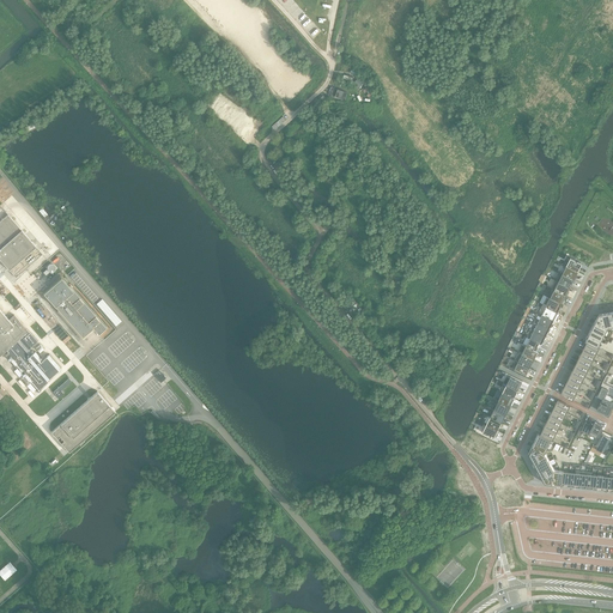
[(7,214),(0,220),(0,260),(16,278),(25,269),(42,254),(7,214)]
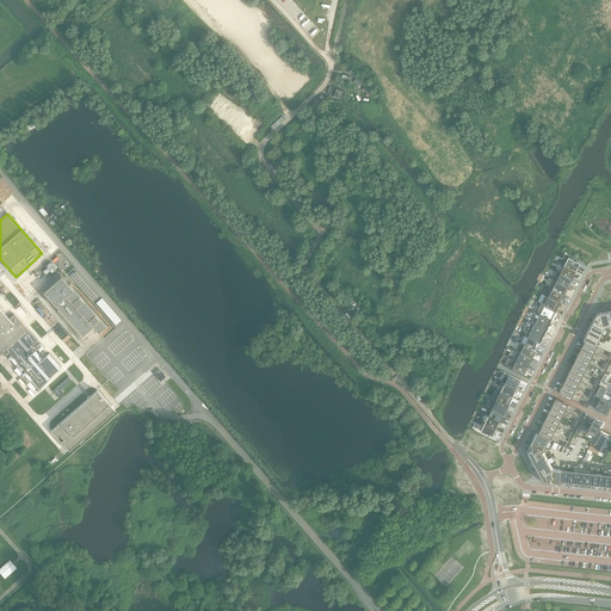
[(568,258),(565,265),(576,271),(580,263),(573,259),(574,257),(569,254),(568,258)]
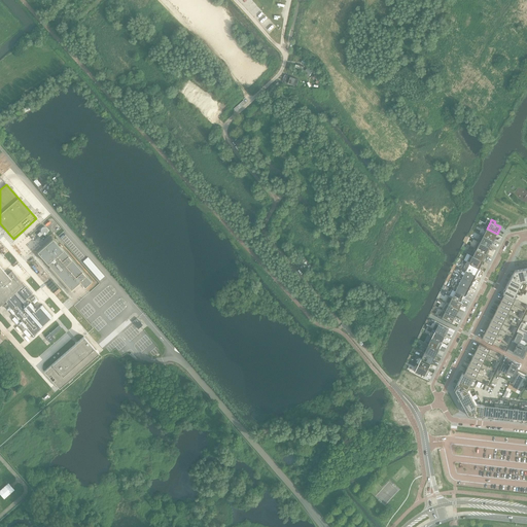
[(487,229),(484,236),(493,241),(497,234),(487,229)]
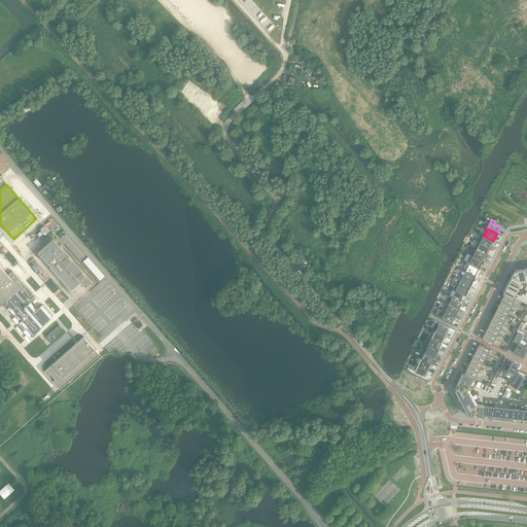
[(481,235),(478,241),(490,247),(493,241),(484,236),(481,235)]
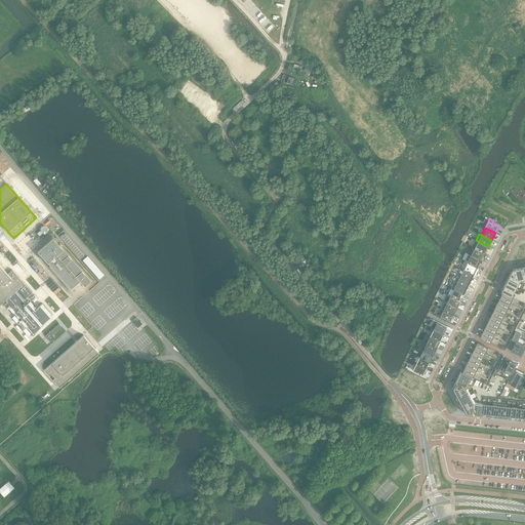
[(37,251),(71,289),(80,282),(84,287),(90,281),(52,238),(37,251)]
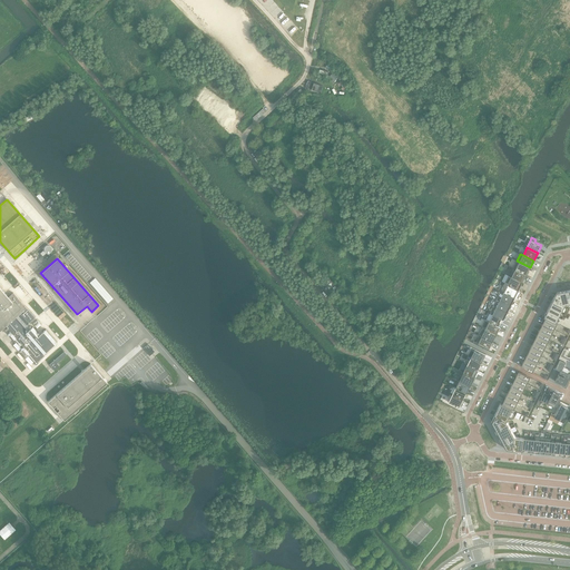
[(517,261),(512,268),(516,269),(527,275),(530,268),(530,267),(517,261)]
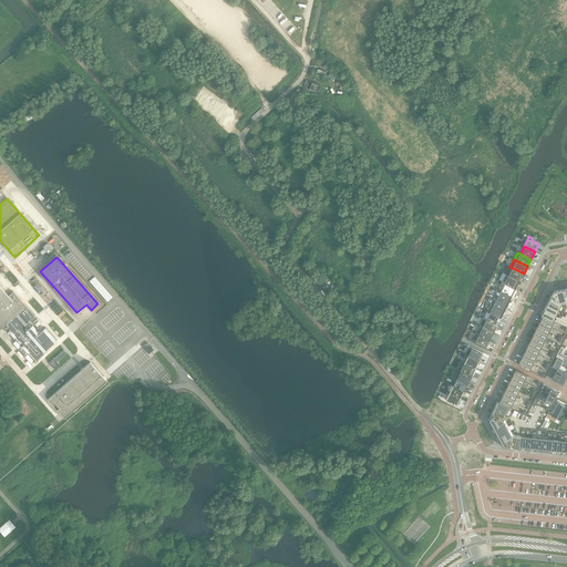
[(513,268),(509,276),(519,281),(524,274),(513,268)]
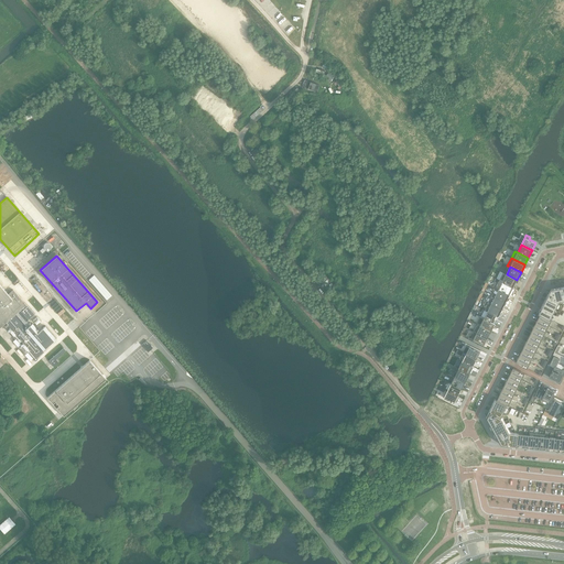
[(503,273),(499,280),(502,282),(513,288),(517,280),(507,274),(503,273)]
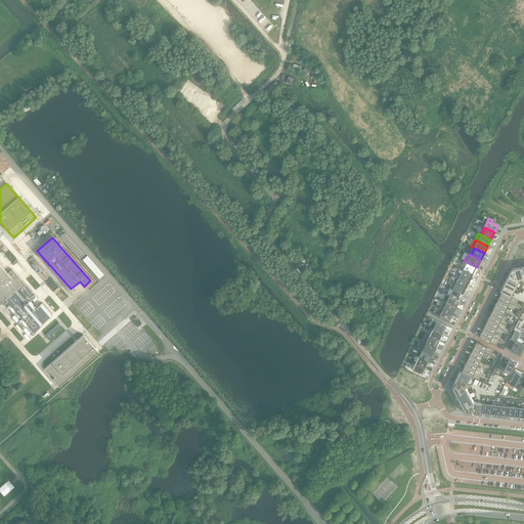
[(300,264),(299,266),(300,267),(302,266),(304,264),(305,263),(304,260),(303,259),(301,258),(299,258),(297,260),(296,261),(296,263),(299,262),(300,264)]
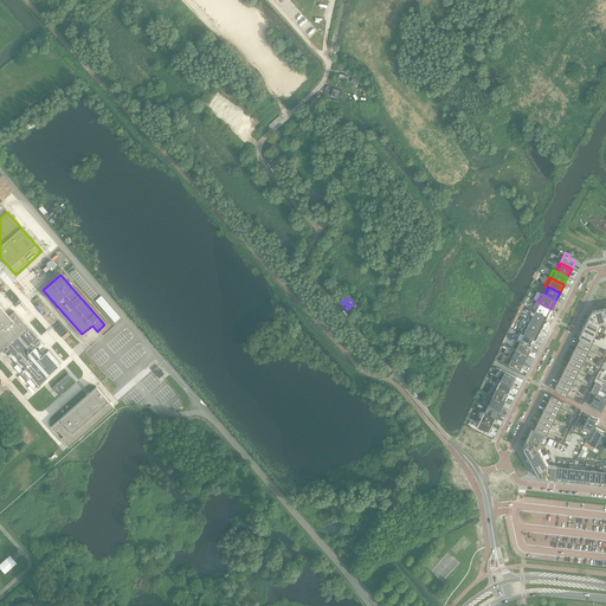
[(540,303),(536,310),(547,316),(548,316),(548,315),(549,316),(552,310),(552,309),(540,303)]
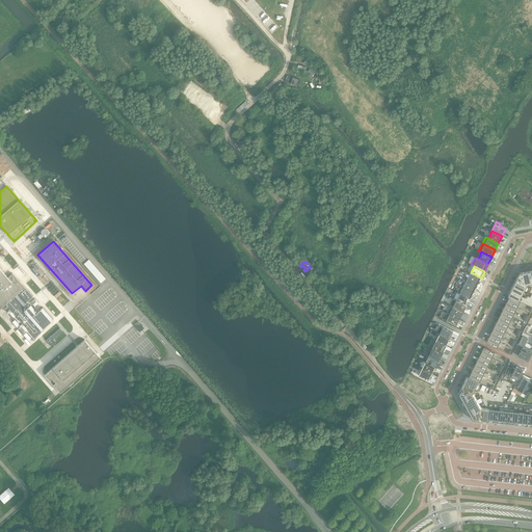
[(23,286),(17,291),(12,287),(19,281),(12,273),(7,277),(0,268),(0,283),(1,284),(0,284),(0,309),(3,307),(5,308),(4,309),(19,325),(17,327),(23,335),(26,333),(29,337),(32,340),(34,340),(35,340),(35,338),(42,333),(41,330),(53,320),(23,286)]
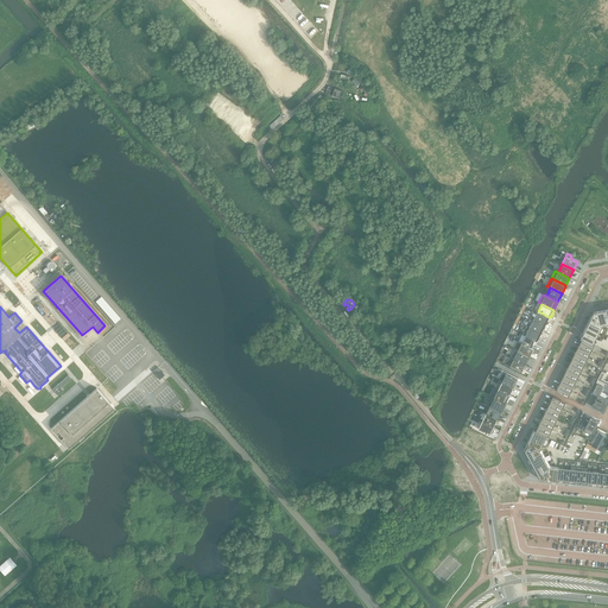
[(582,337),(581,339),(582,340),(594,344),(595,343),(603,324),(607,323),(607,309),(594,311),(582,337)]
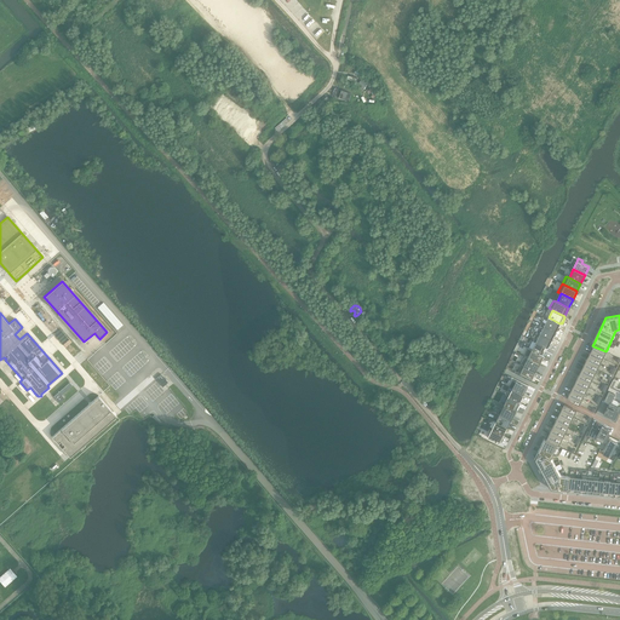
[(549,317),(544,326),(556,332),(560,323),(549,317)]
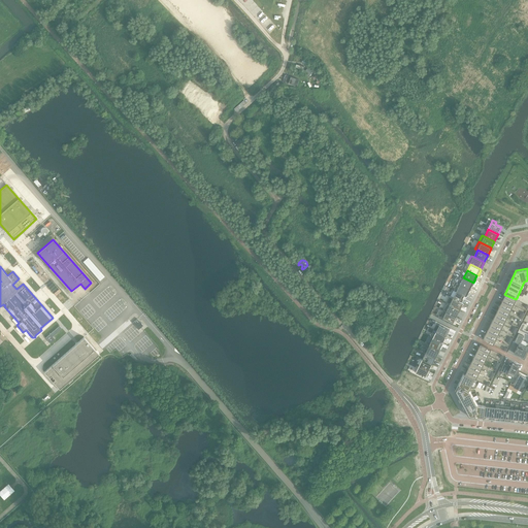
[(463,277),(460,285),(469,289),(473,283),(463,277)]
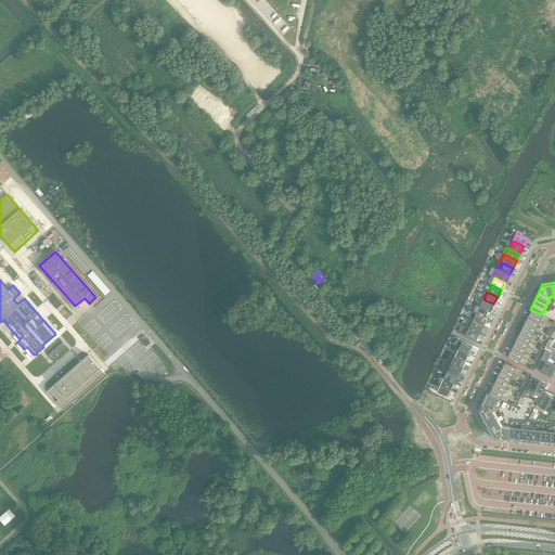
[(483,299),(480,306),(480,307),(489,311),(490,311),(493,304),(483,299)]
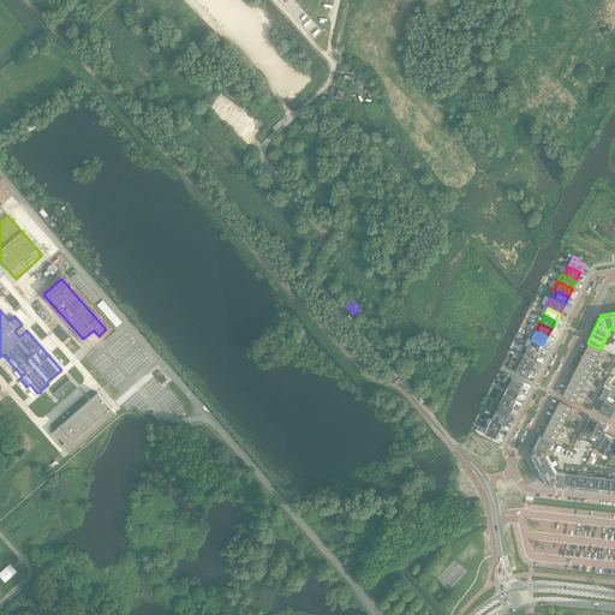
[(532,340),(527,347),(539,353),(538,352),(542,345),(532,340)]
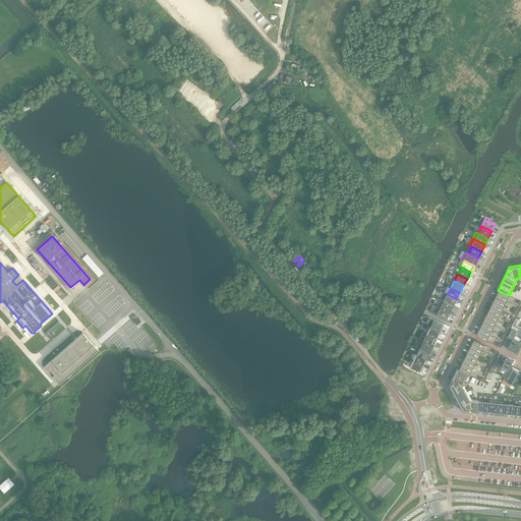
[(507,301),(510,296),(509,295),(499,291),(497,296),(507,301)]
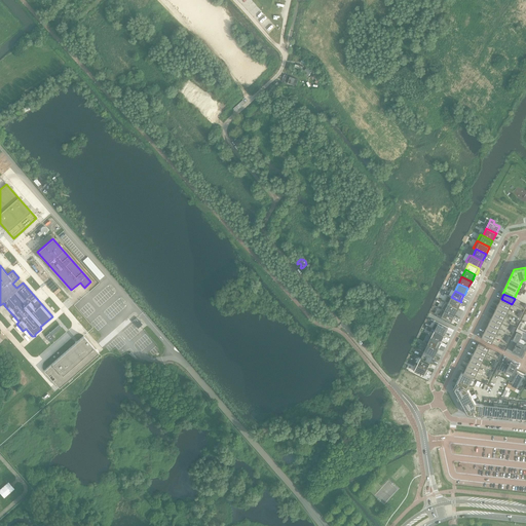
[(448,295),(444,302),(458,309),(461,302),(451,297),(448,295)]
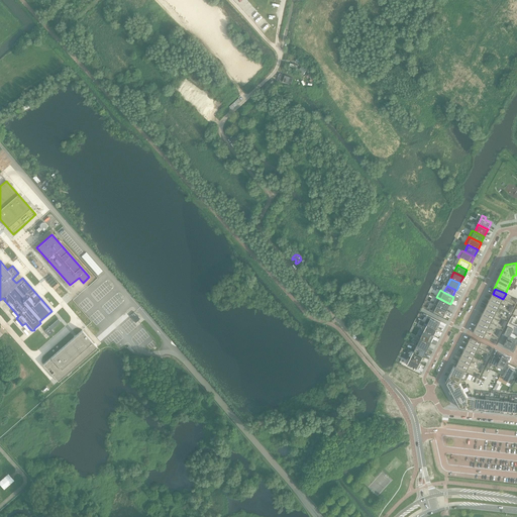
[(501,304),(503,299),(493,294),(490,299),(501,304)]
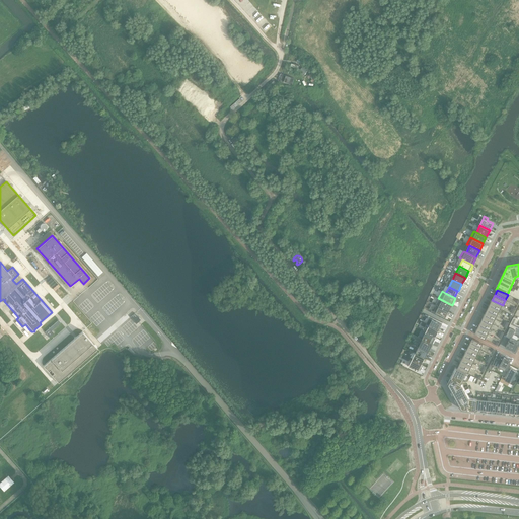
[(438,298),(435,305),(436,305),(448,311),(452,305),(438,298)]
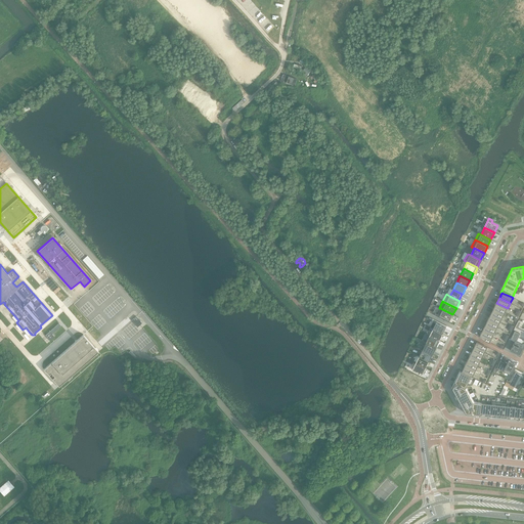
[(505,313),(508,308),(496,303),(494,307),(505,313)]
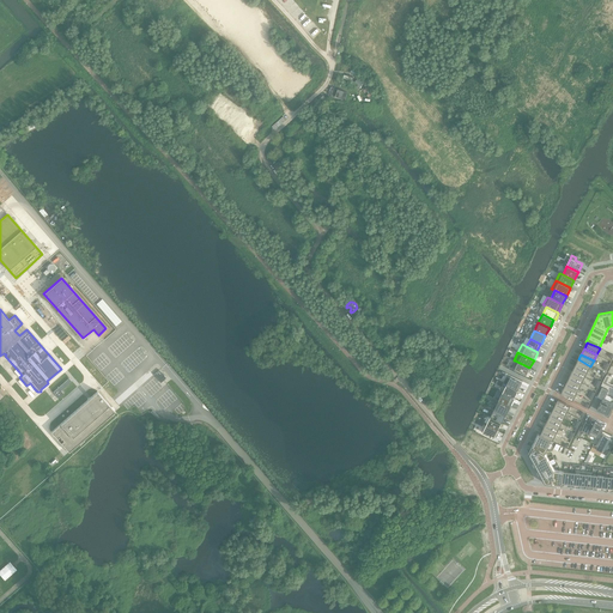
[(588,371),(590,366),(578,359),(575,365),(588,371)]
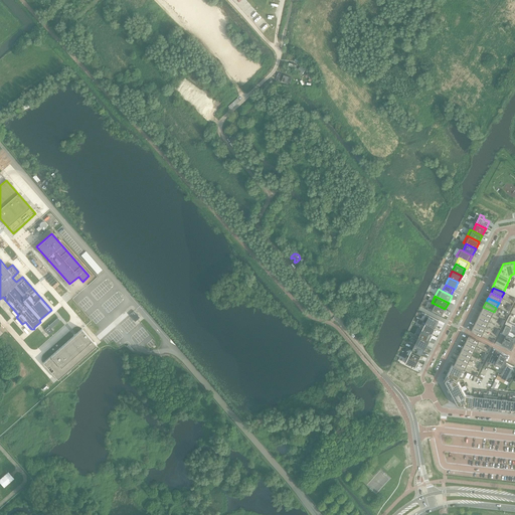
[(433,303),(430,309),(442,315),(445,309),(433,303)]
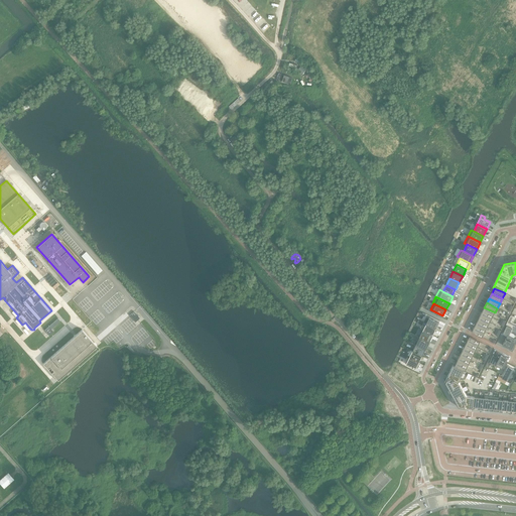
[(492,317),(495,312),(484,307),(482,312),(492,317)]
